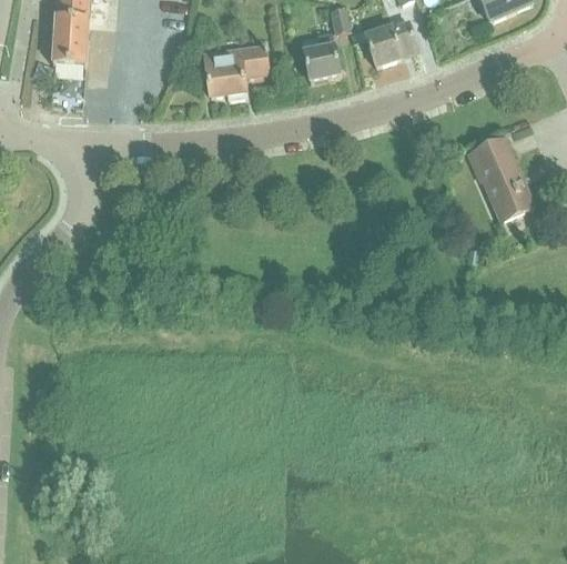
[(85,70),(90,0),(57,0),(52,68),(54,68),(54,66),(83,68),(83,70),(85,70)]
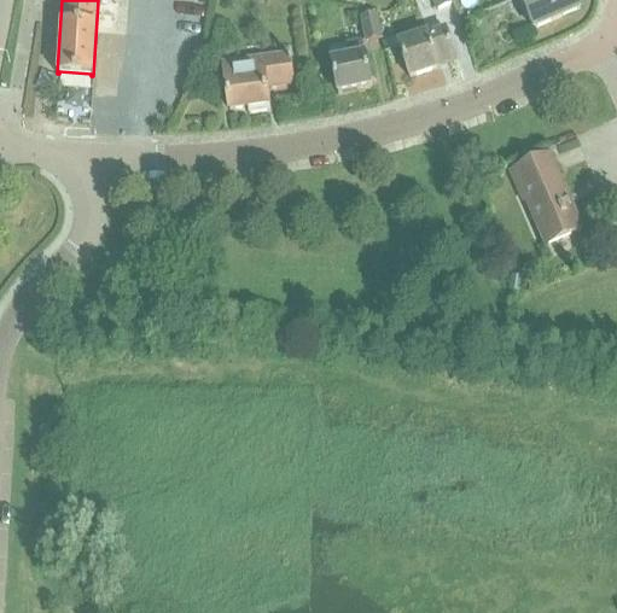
[(521,0),(531,24),(578,4),(576,0),(521,0)]
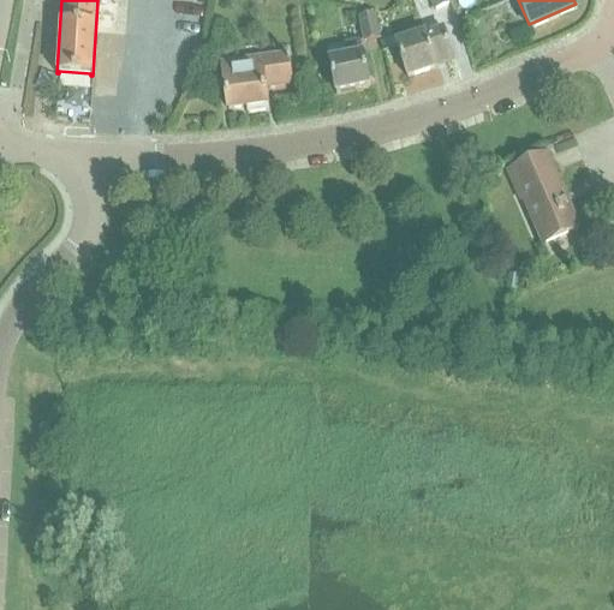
[(362,37),(376,34),(371,11),(358,13),(362,37)]
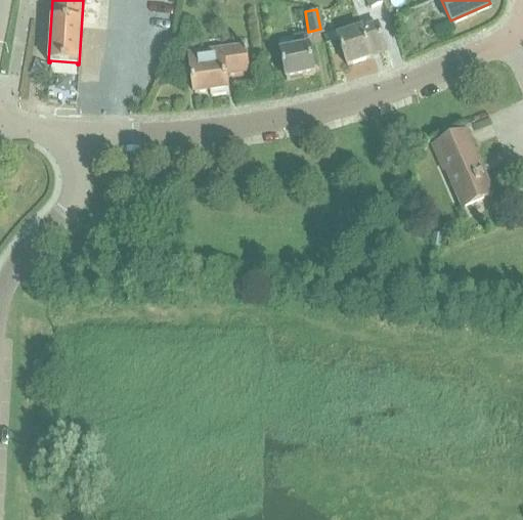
[(369,53),(385,48),(376,23),(362,27),(361,26),(336,34),(345,63),(371,54),(369,53)]
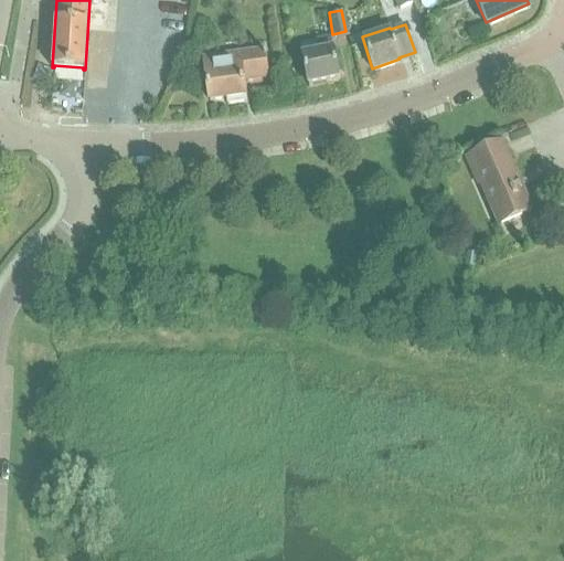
[(329,33),(299,40),(308,82),(338,76),(329,33)]
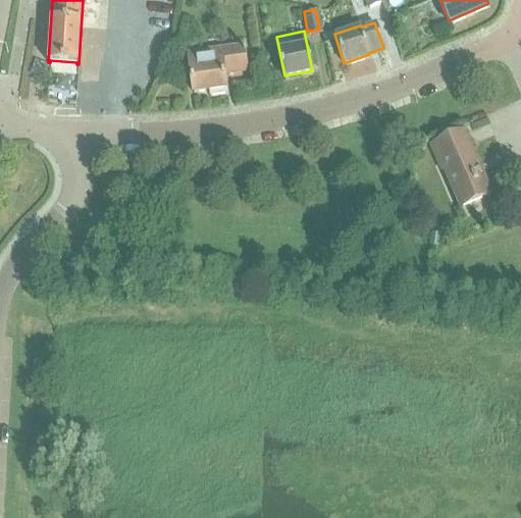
[(223,69),(245,67),(243,46),(188,52),(192,89),(208,87),(208,93),(226,91),(223,69)]
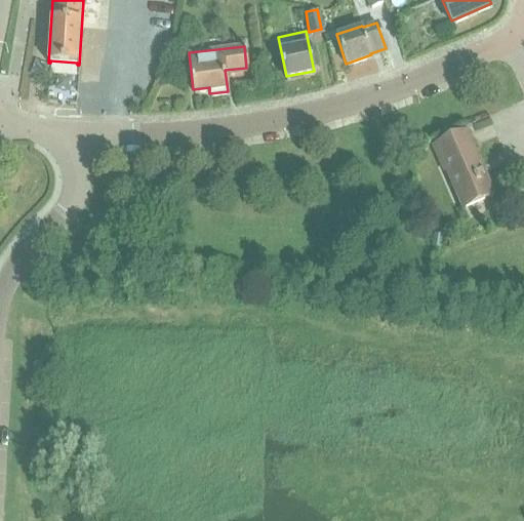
[(461,206),(493,192),(472,145),(473,145),(467,128),(432,144),(442,168),(445,167),(461,206)]
